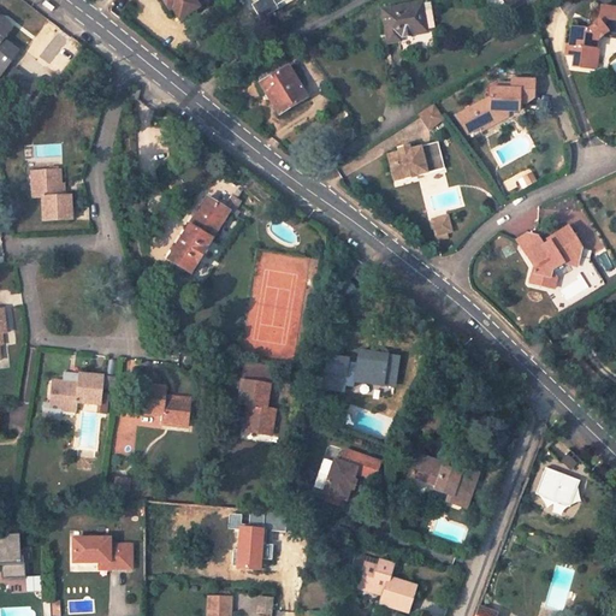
[(159,0),(166,11),(171,9),(178,19),(202,5),(199,0),(159,0)]
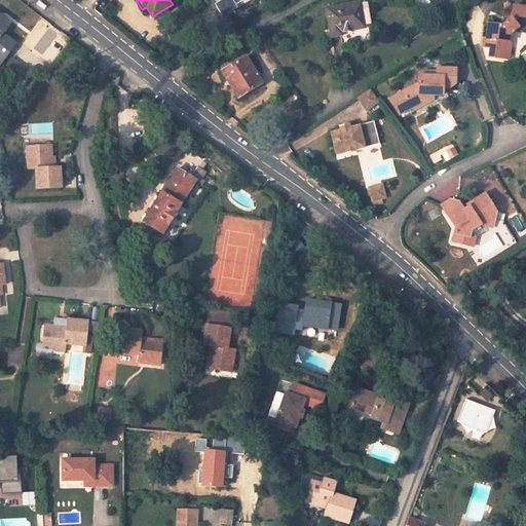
[(371,24),(368,1),(359,3),(363,26),(371,24)]
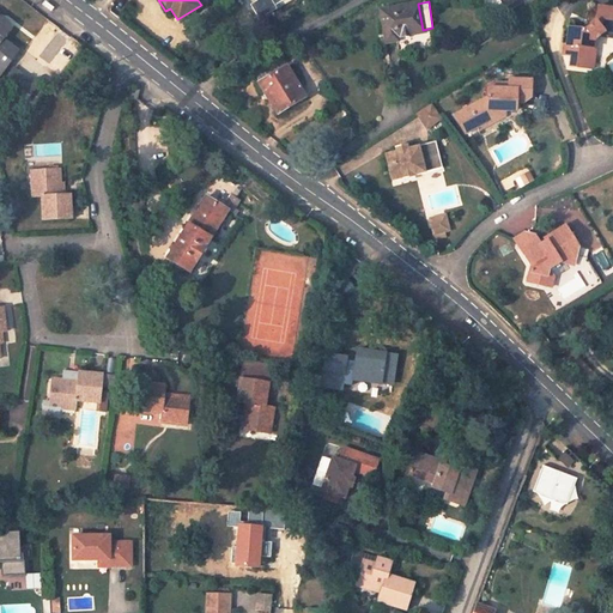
[(398,37),(424,32),(423,30),(418,4),(380,10),(386,43),(398,41),(398,37)]
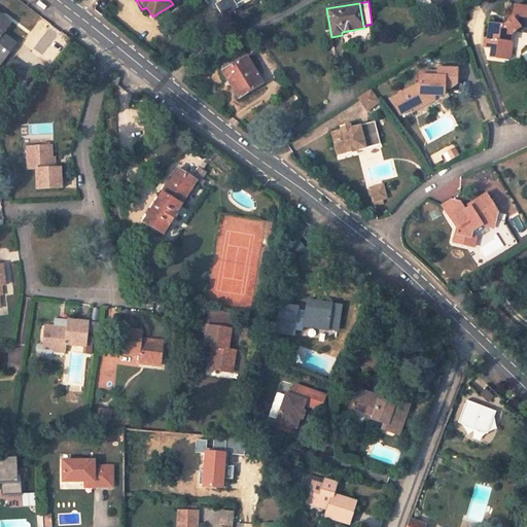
[(513,19),(502,26),(488,25),(487,39),(492,40),(491,46),(490,56),(510,58),(512,40),(510,39),(511,34),(521,26),(526,27),(526,6),(514,5),(513,19)]
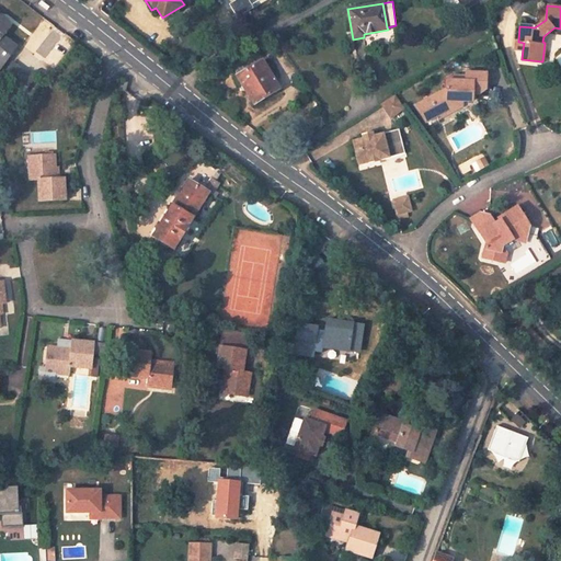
[(10,25),(0,16),(0,65),(15,46),(2,35),(10,25)]
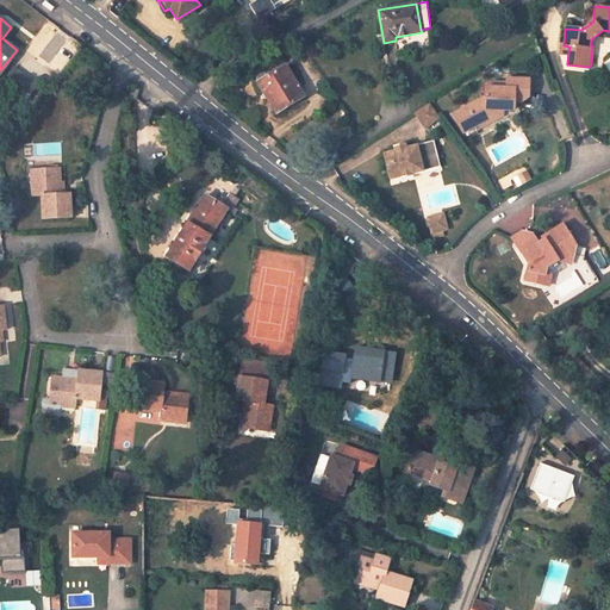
[(211,37),(221,31),(211,19),(201,25),(211,37)]
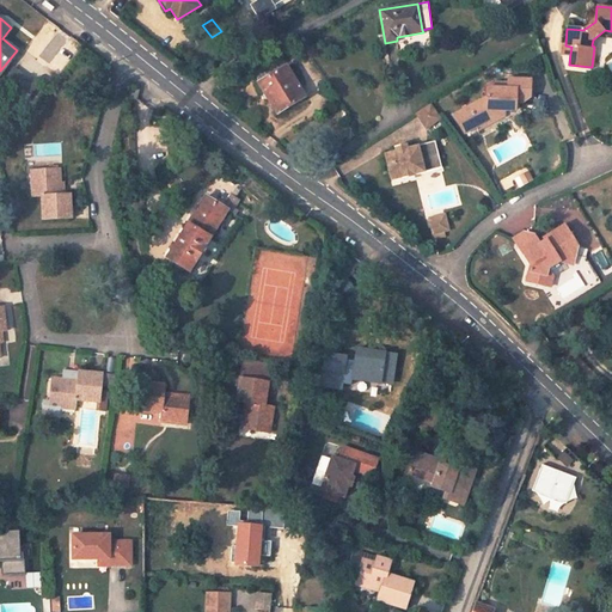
[(277,112),(305,96),(286,66),(281,68),(269,77),(267,73),(267,72),(257,78),(259,81),(258,83),(277,112)]
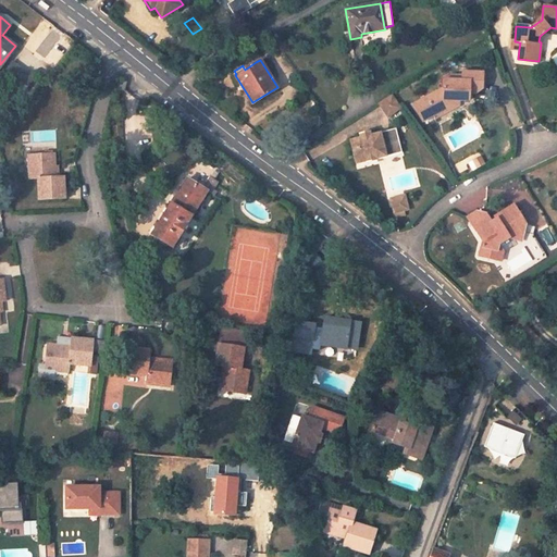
[(256,62),(255,60),(243,66),(245,70),(256,62)]
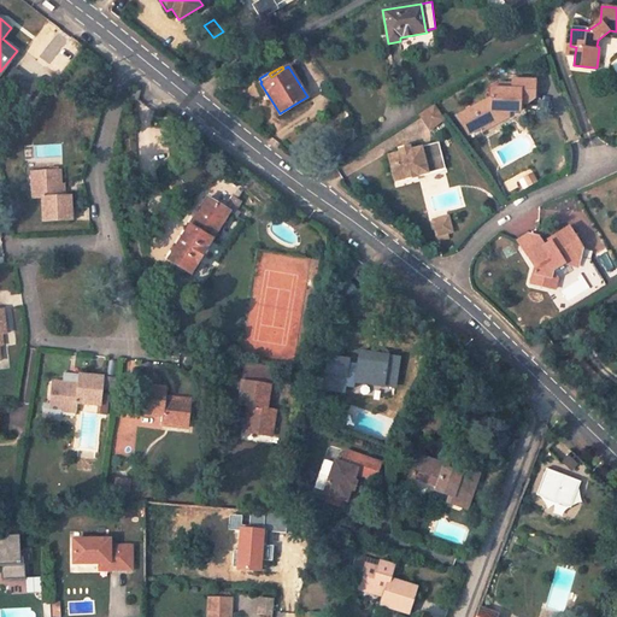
[(0,84),(0,86),(23,104),(36,86),(13,69),(0,84)]
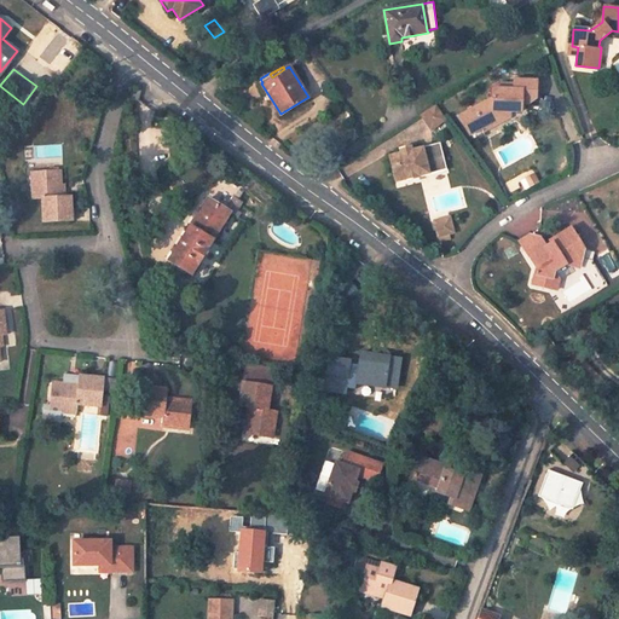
[(527,99),(536,99),(537,81),(514,80),(514,84),(514,90),(503,90),(493,90),(493,98),(493,102),(486,102),(473,109),(482,127),(498,119),(498,110),(512,111),(521,111),(521,103),(521,98),(527,99)]
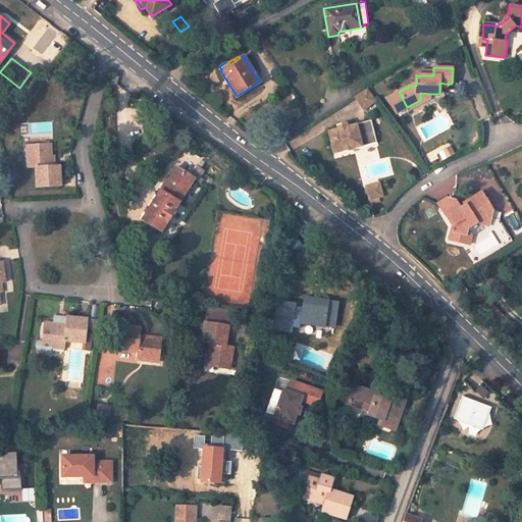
[(89,72),(82,69),(79,76),(82,79),(81,82),(87,85),(89,72)]
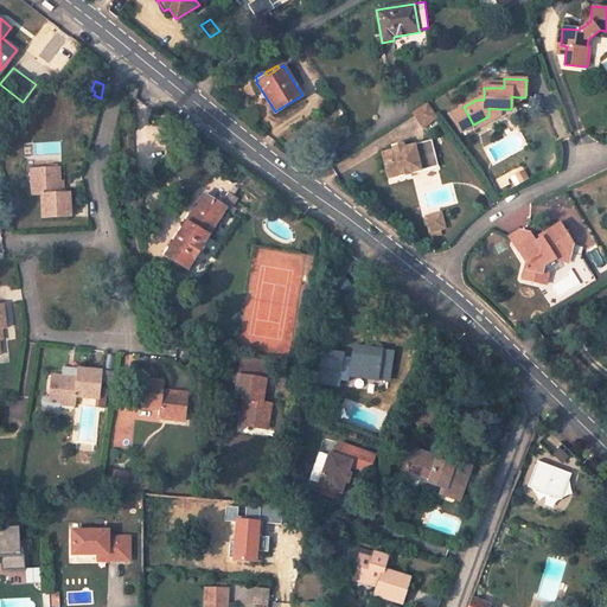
[(16,102),(7,96),(0,106),(0,115),(2,117),(16,102)]
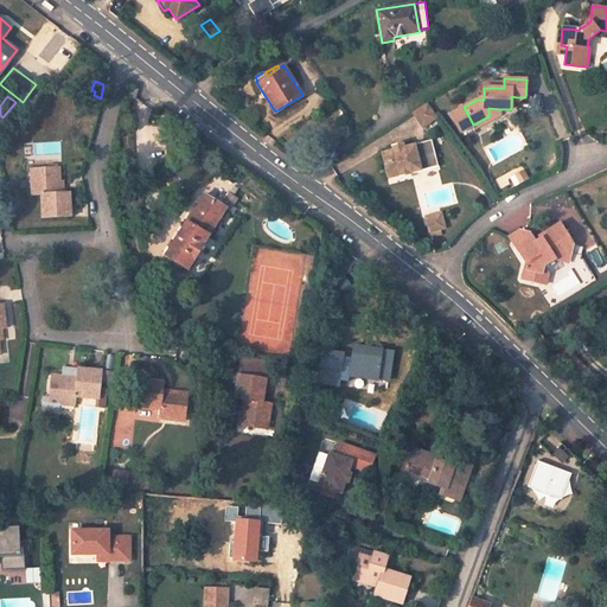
[(411,113),(422,127),(438,116),(428,103),(411,113)]
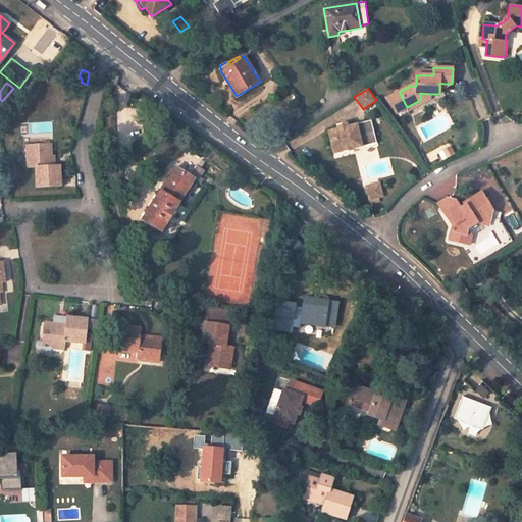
[(409,111),(431,99),(431,94),(420,93),(420,100),(407,107),(409,111)]
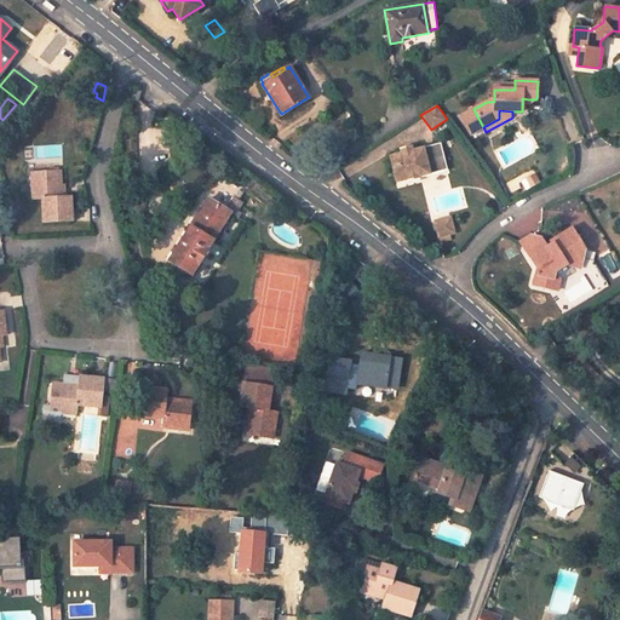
[(411,150),(400,154),(388,156),(395,183),(406,181),(407,184),(419,181),(419,177),(446,170),(440,143),(411,150)]
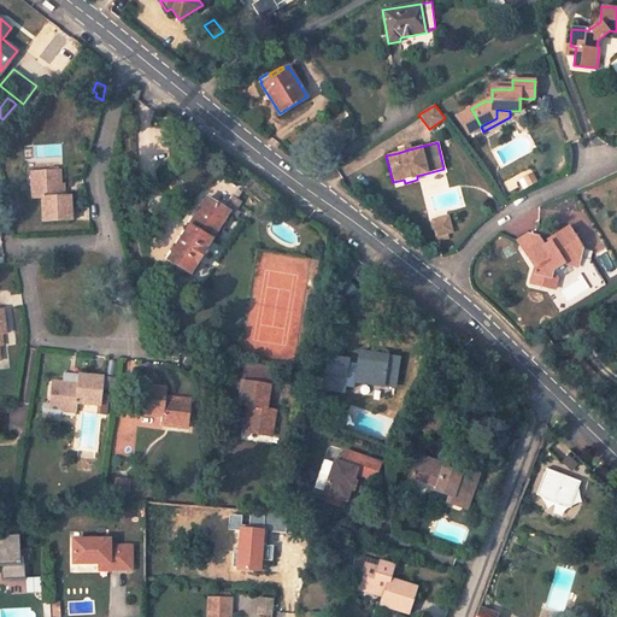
[(70,197),(63,197),(60,172),(37,172),(37,183),(34,183),(34,197),(43,197),(45,219),(72,219),(70,197)]
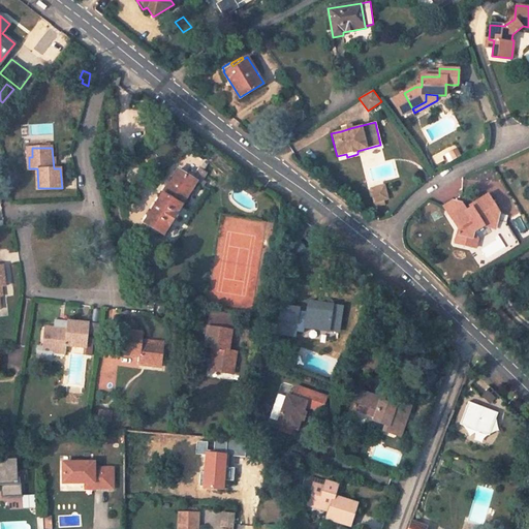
[(163,235),(196,182),(178,170),(145,222),(163,235)]
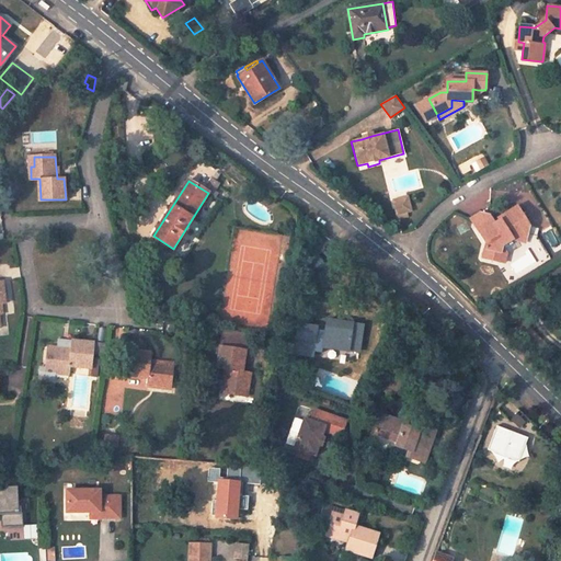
[(391,215),(404,212),(401,197),(396,198),(397,207),(389,209),(391,215)]
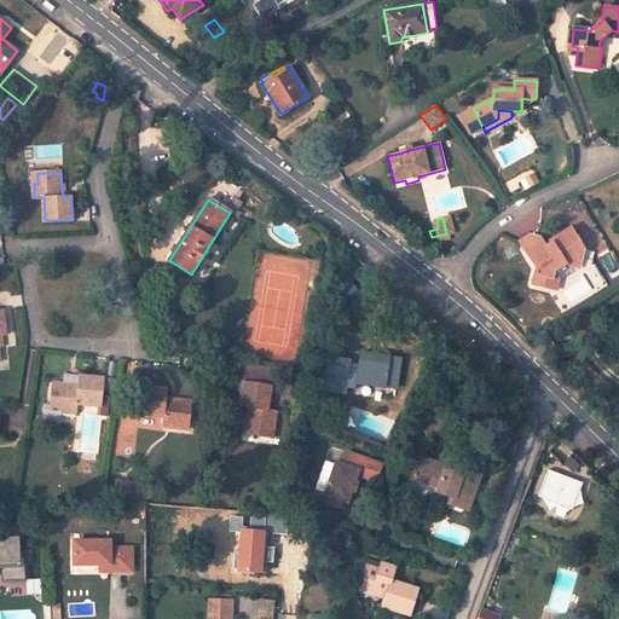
[(437,219),(427,223),(429,231),(438,229),(437,219)]
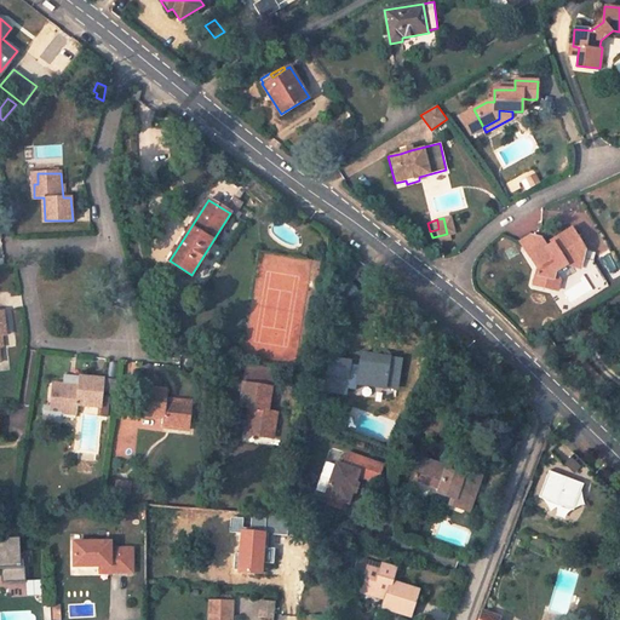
[(583,259),(585,250),(573,228),(551,241),(554,245),(547,248),(543,251),(537,242),(526,248),(538,269),(534,285),(551,290),(555,271),(566,265),(570,267),(583,259)]
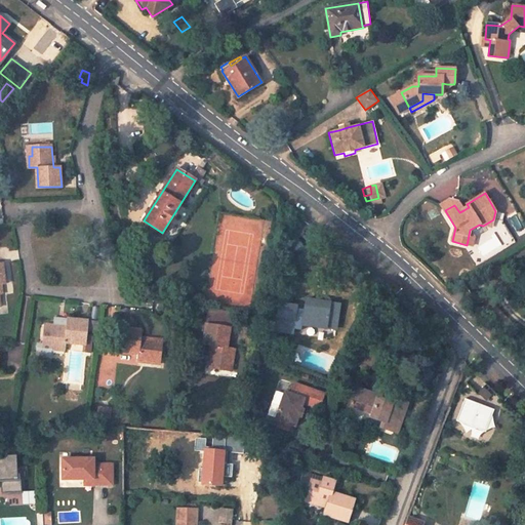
[(454,205),(450,199),(441,205),(445,210),(454,205)]
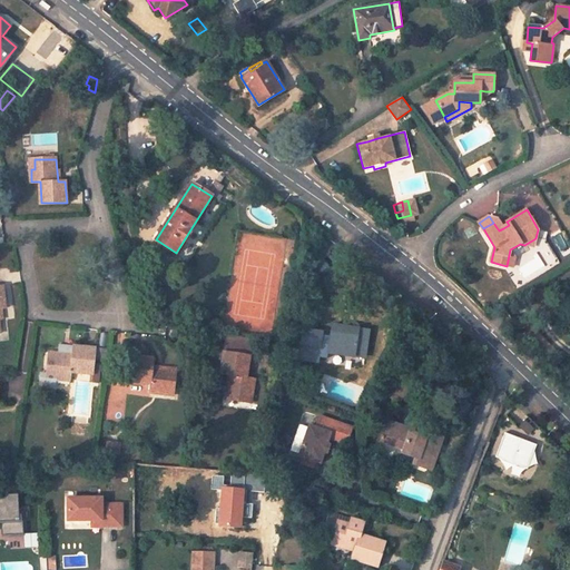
[(503,228),(498,219),(489,216),(493,223),(499,231),(503,228)]
